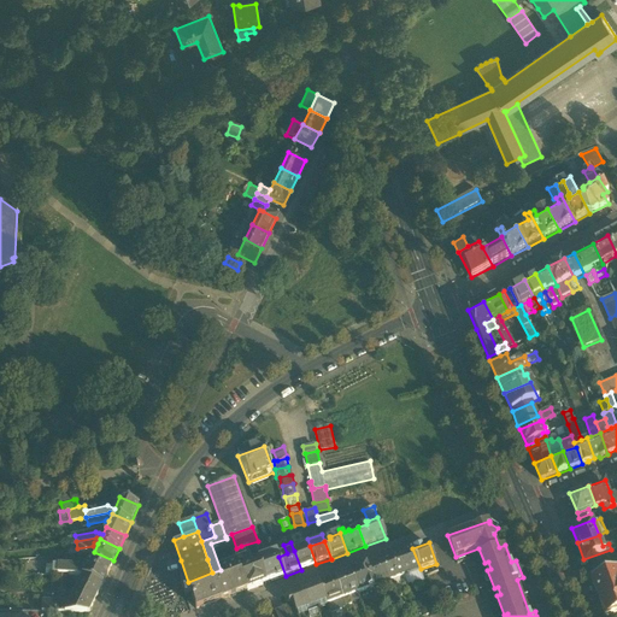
[(301,570),(316,564),(310,546),(294,551),(301,570)]
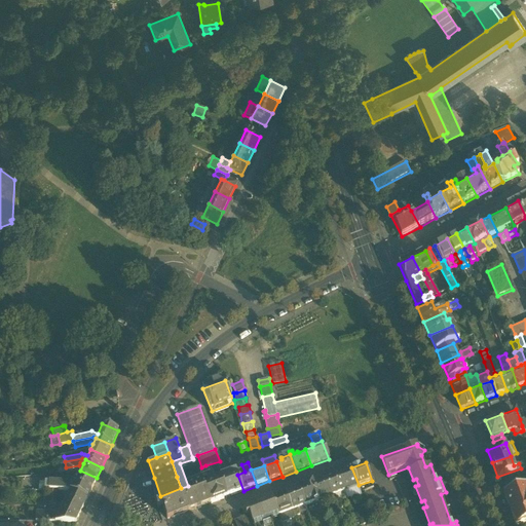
[(345,490),(359,485),(351,467),(339,473),(345,490)]
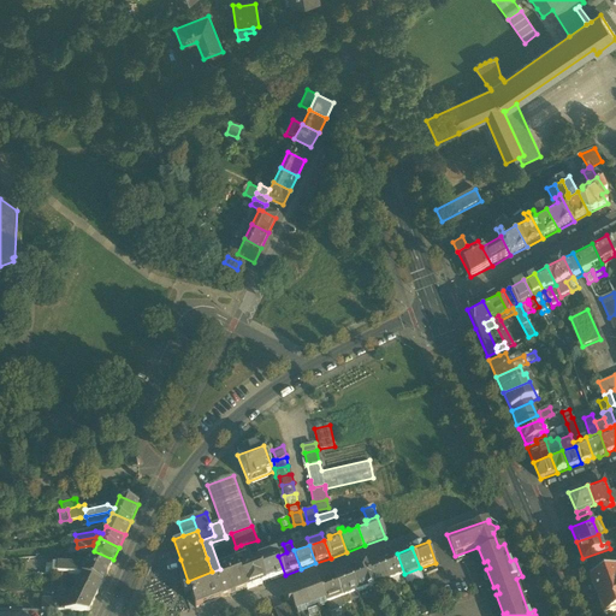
[(92,556),(111,566),(113,560),(94,551),(92,556)]
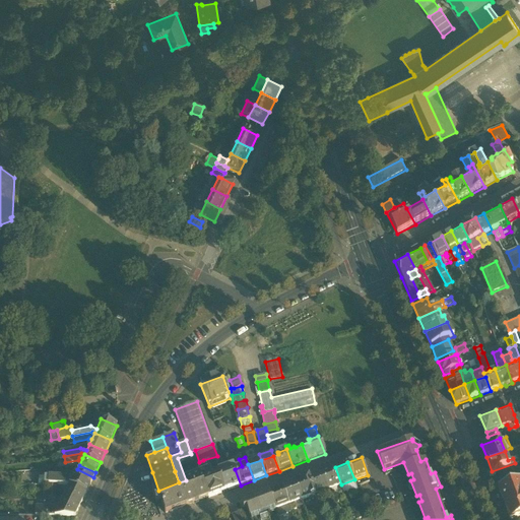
[(208,497),(224,491),(217,472),(212,474),(213,476),(211,477),(209,476),(205,466),(199,469),(199,470),(200,474),(208,497)]
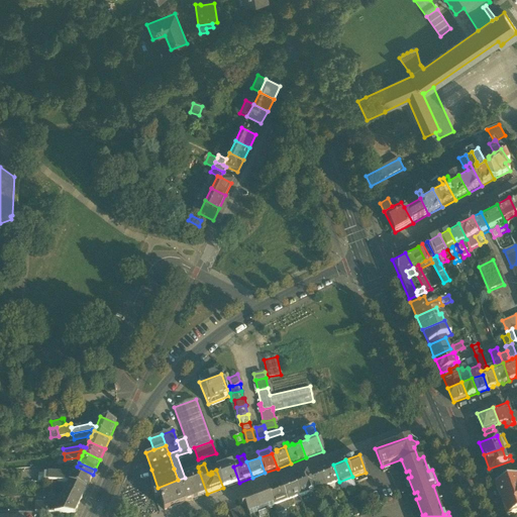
[(326,487),(339,482),(333,464),(320,469),(326,487)]
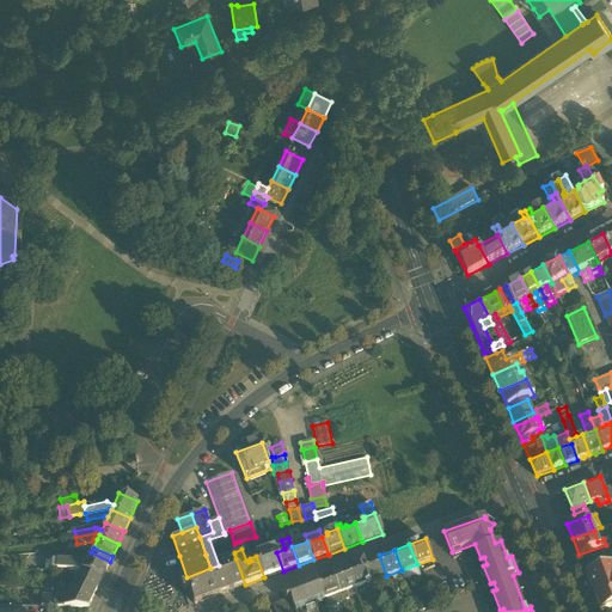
[(264,577),(283,571),(276,552),(270,555),(269,551),(256,556),(264,577)]
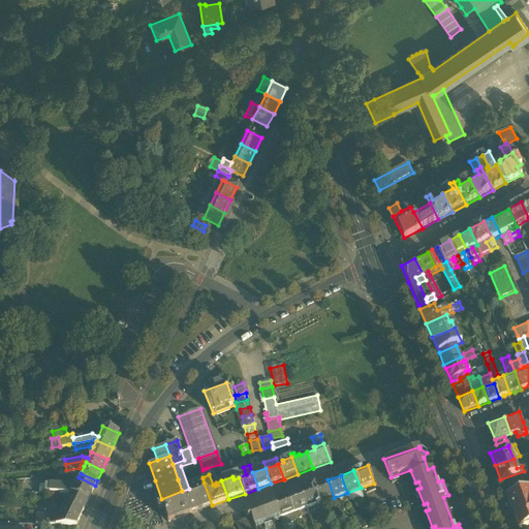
[(79,477),(73,488),(71,492),(88,500),(95,486),(79,477)]
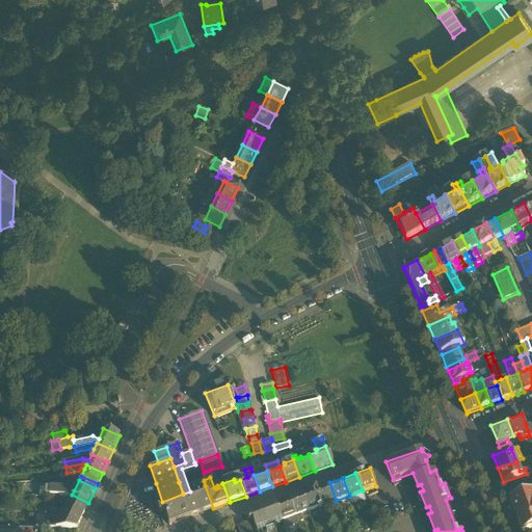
[(322,506),(336,501),(329,482),(316,487),(322,506)]
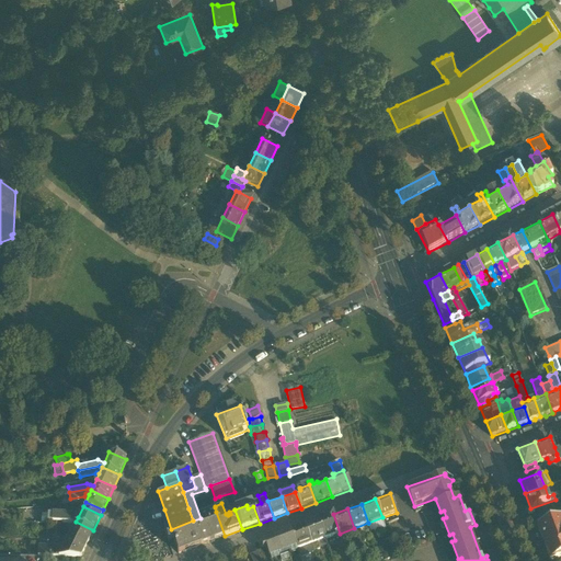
[(202,545),(225,536),(216,512),(201,518),(193,521),(202,545)]
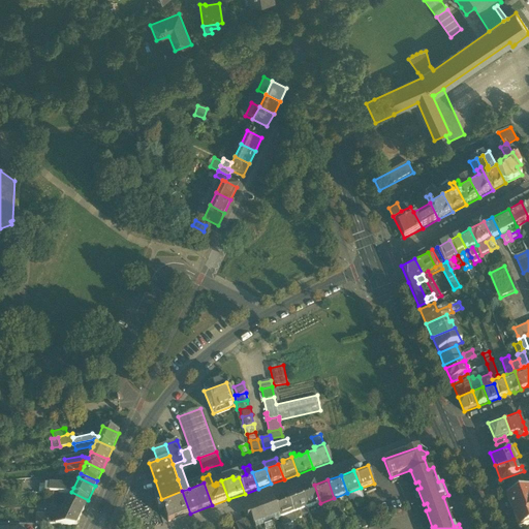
[(71,493),(71,492),(73,488),(70,487),(70,485),(50,484),(50,491),(58,492),(71,493)]
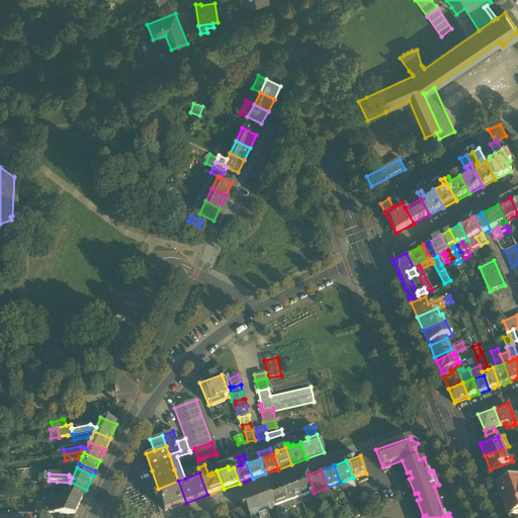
[(300,497),(314,493),(308,475),(294,480),(300,497)]
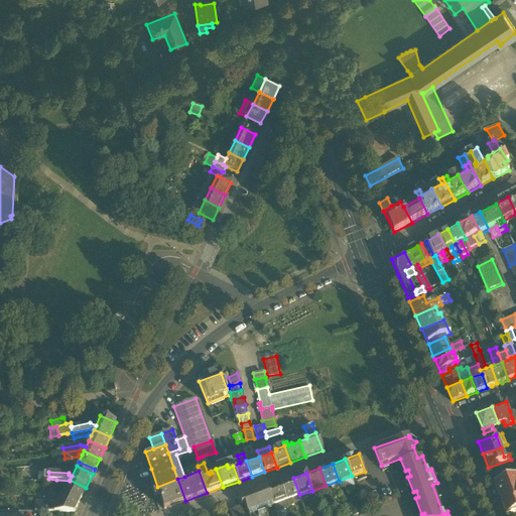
[(339,481),(341,488),(344,487),(345,490),(355,486),(352,476),(339,481)]
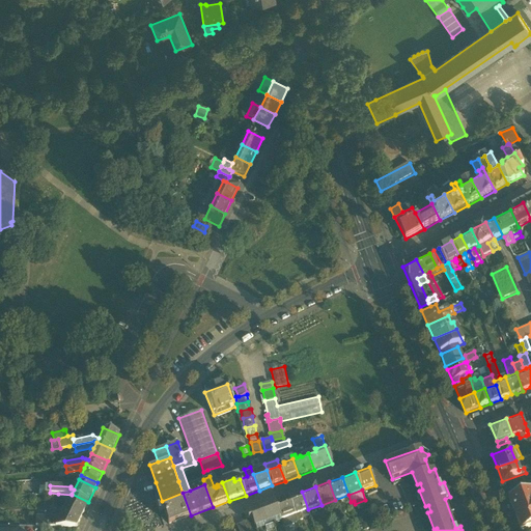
[(530,491),(530,490),(508,498),(521,530),(530,526),(530,491)]
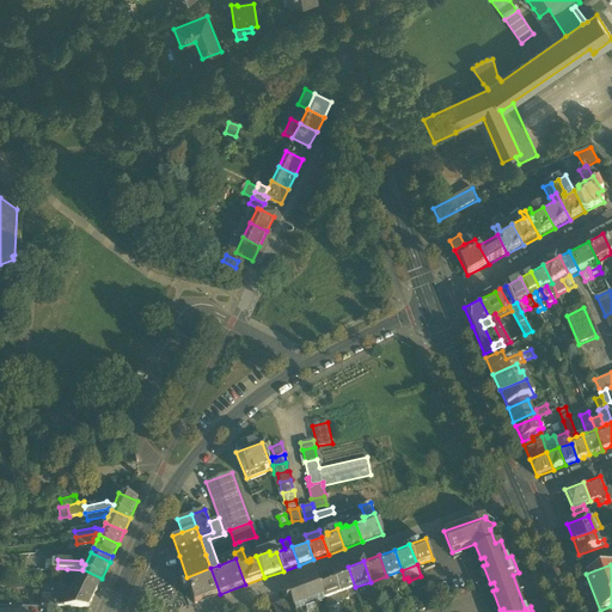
[(347,591),(355,587),(348,567),(332,573),(341,593),(347,591)]
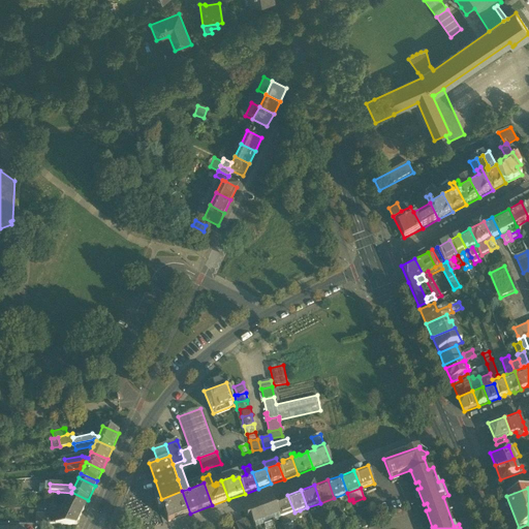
[(161,499),(160,499),(164,509),(168,522),(190,514),(182,491),(161,499)]
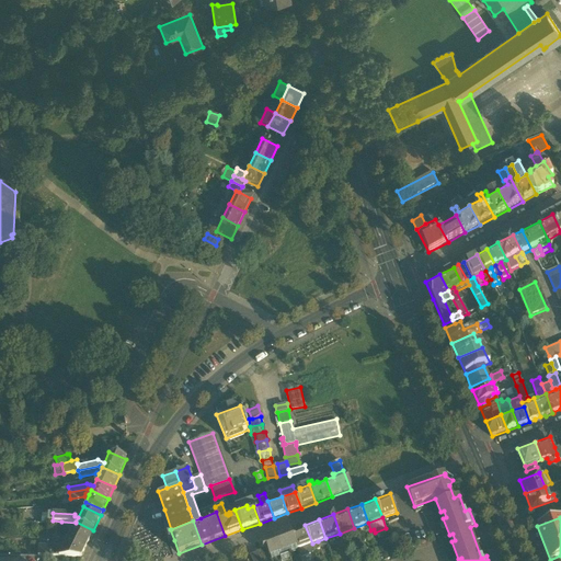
[(68,537),(86,545),(93,530),(76,522),(76,523),(68,537)]
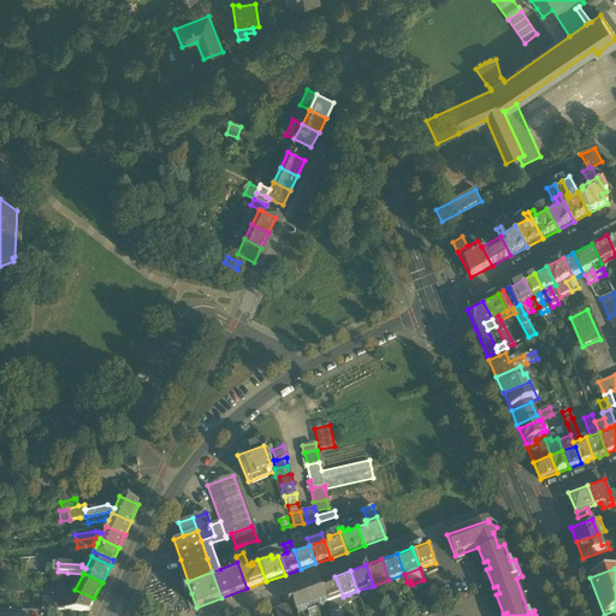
[(404,574),(389,580),(391,587),(407,582),(404,574)]
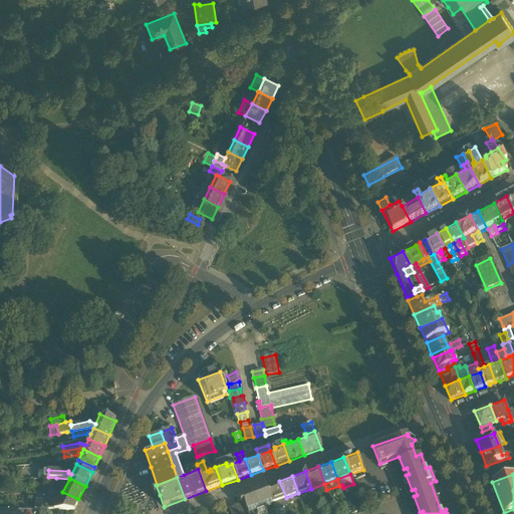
[(272,501),(273,503),(286,498),(279,481),(266,486),(272,501)]
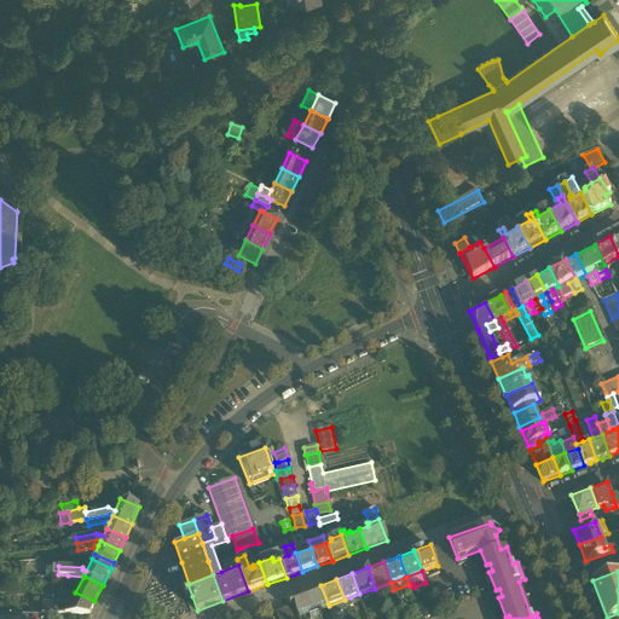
[(186,599),(192,596),(187,584),(181,586),(186,599)]
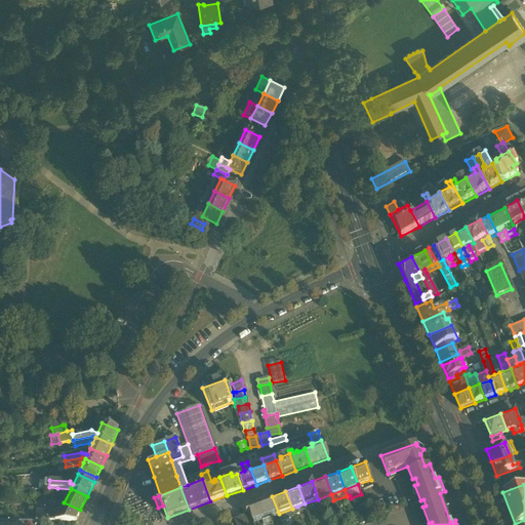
[(252,521),(278,512),(272,496),(258,501),(259,506),(257,507),(257,505),(247,508),(249,513),(252,521)]
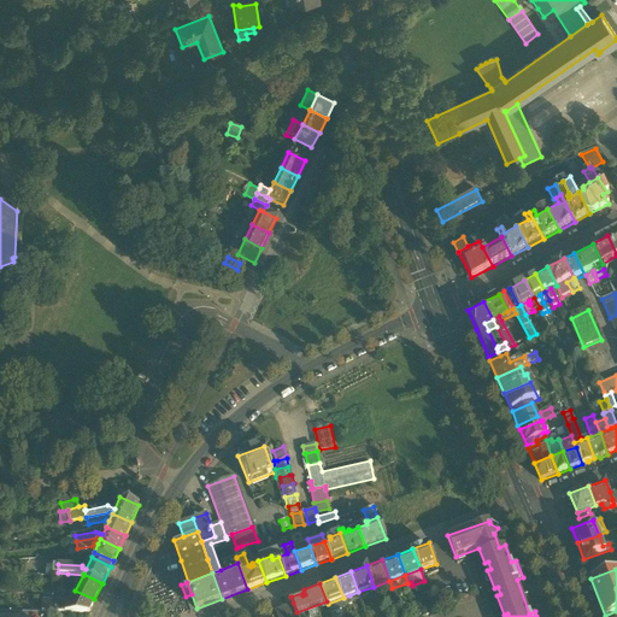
[(75,591),(69,604),(65,611),(88,612),(94,599),(75,591)]
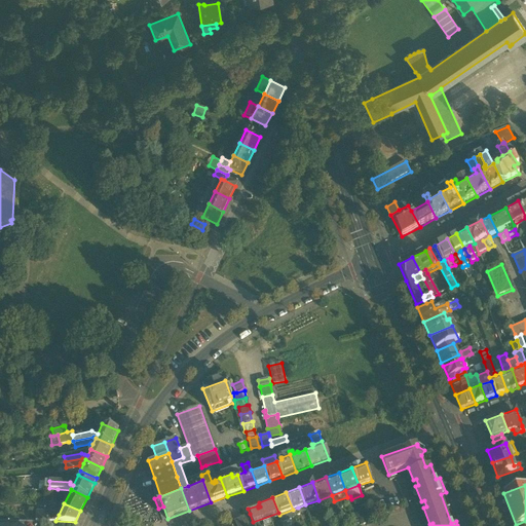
[(305,504),(298,508),(300,514),(308,511),(305,504)]
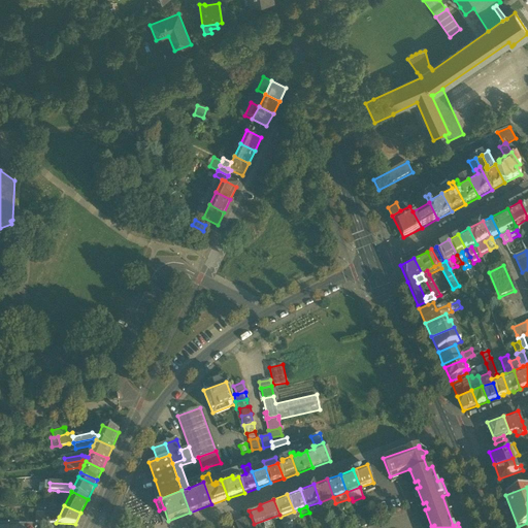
[(296,519),(294,512),(281,517),(281,518),(283,523),(296,519)]
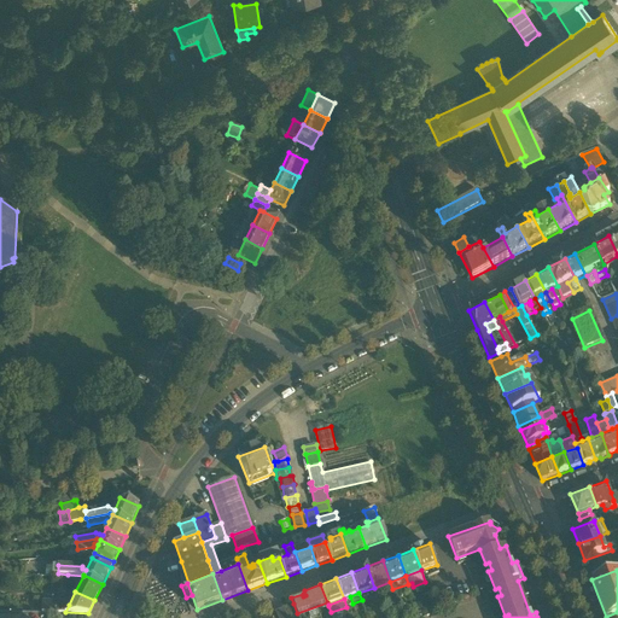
[(42,612),(65,612),(69,605),(63,600),(42,600),(42,612)]
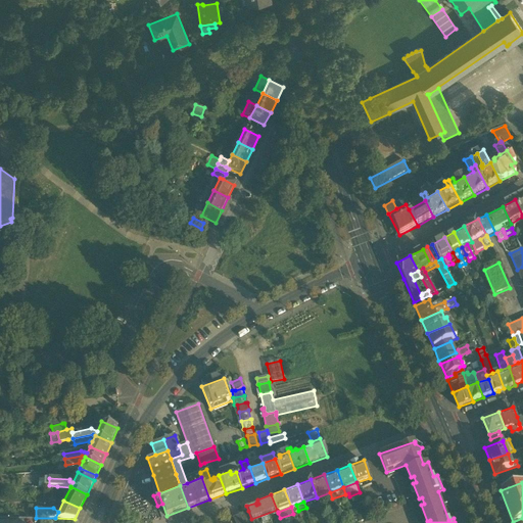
[(361,516),(358,509),(351,511),(354,518),(361,516)]
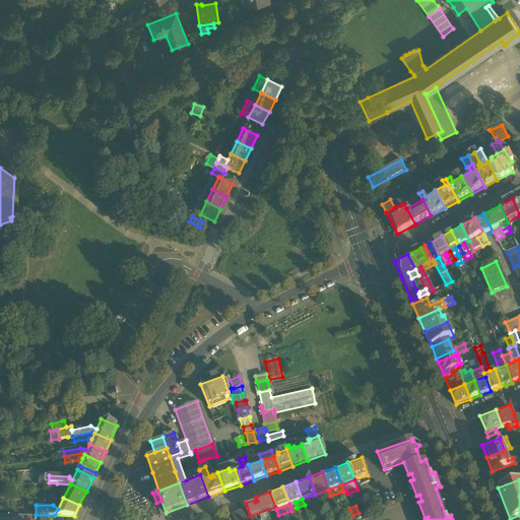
[(276,509),(275,507),(250,516),(252,519),(260,517),(260,519),(262,519),(269,517),(268,513),(276,510),(276,509)]
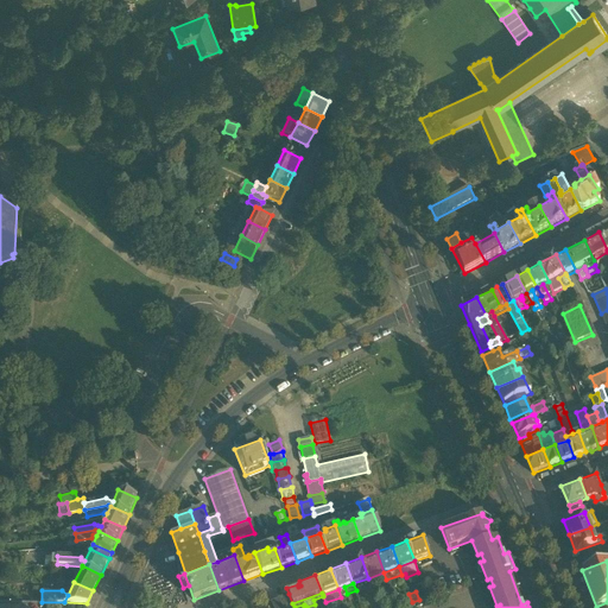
[(289,594),(278,599),(283,607),(293,607),(295,607),(292,603),(289,594)]
